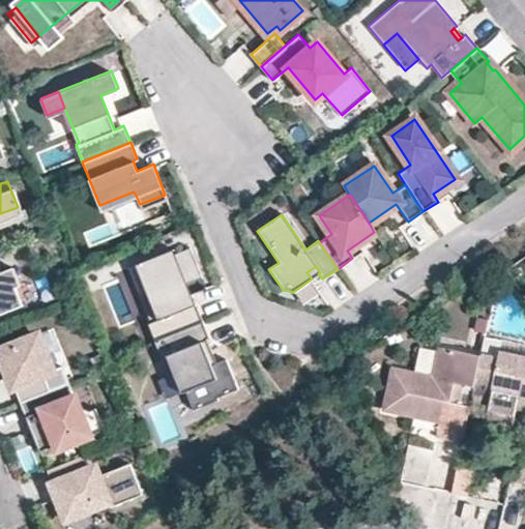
[(142,324),(148,341),(152,339),(195,322),(187,305),(184,307),(178,310),(170,289),(176,287),(194,280),(182,248),(165,256),(164,252),(132,264),(153,319),(142,324)]
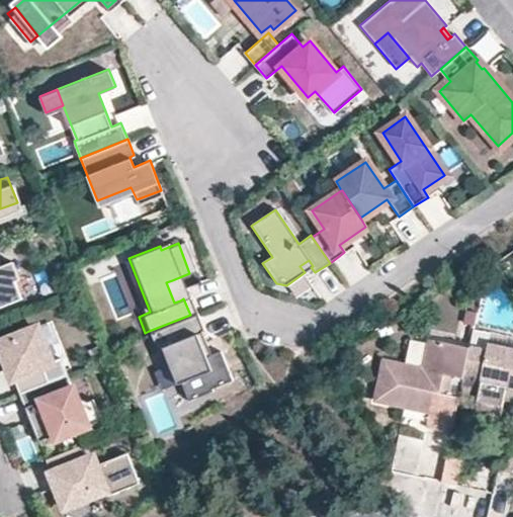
[(0,297),(16,291),(9,274),(14,271),(7,254),(0,257),(0,297)]
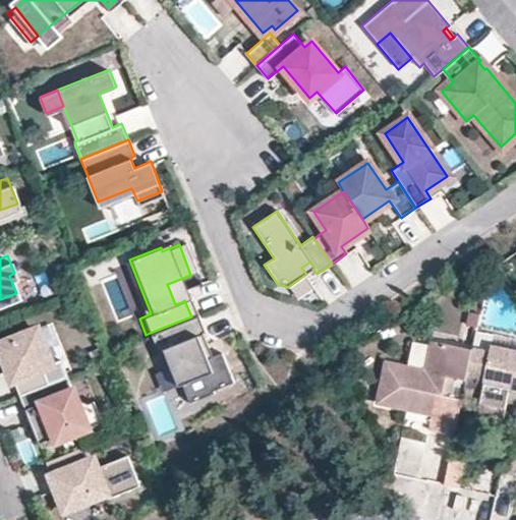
[(151,313),(129,260),(118,265),(139,319),(151,313)]
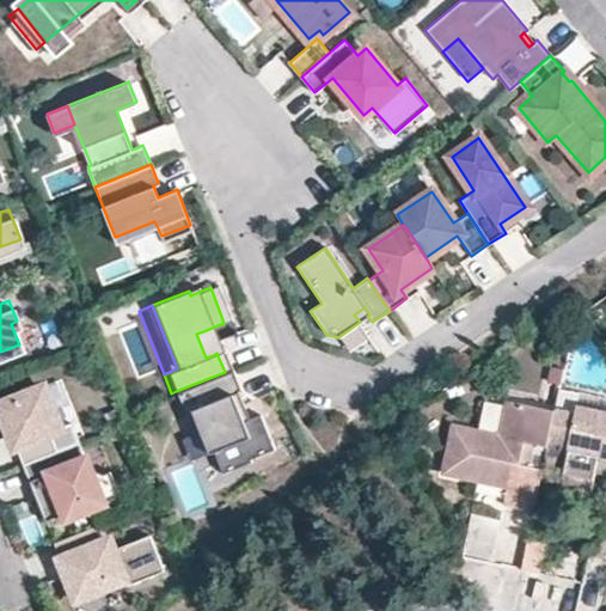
[(368,317),(367,316),(369,315),(365,307),(354,315),(360,322),(368,317)]
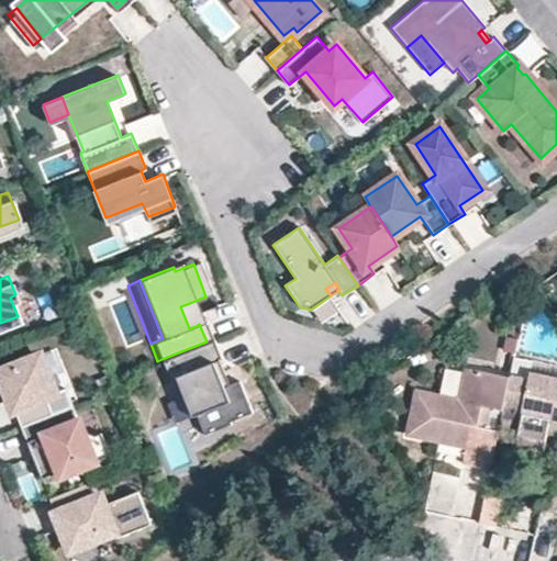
[(180,306),(189,328),(196,326),(187,304),(180,306)]
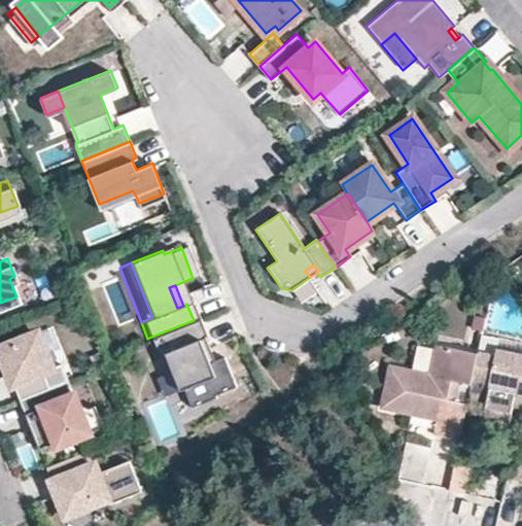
[(206,336),(199,318),(194,320),(151,337),(159,356),(164,353),(170,370),(174,369),(189,407),(214,396),(213,394),(234,386),(222,356),(208,362),(203,349),(207,347),(203,337),(206,336)]
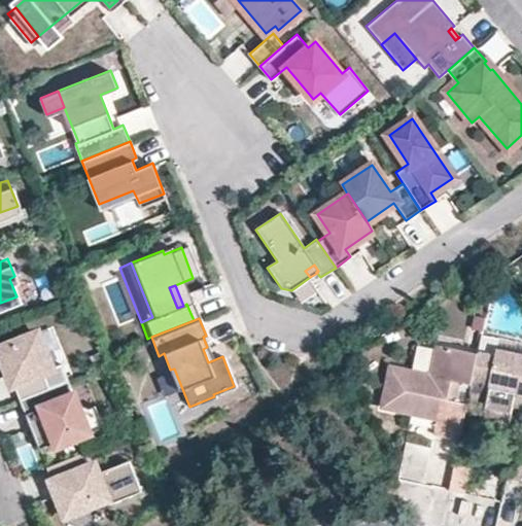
[(145,340),(147,339),(141,322),(139,323),(145,340)]
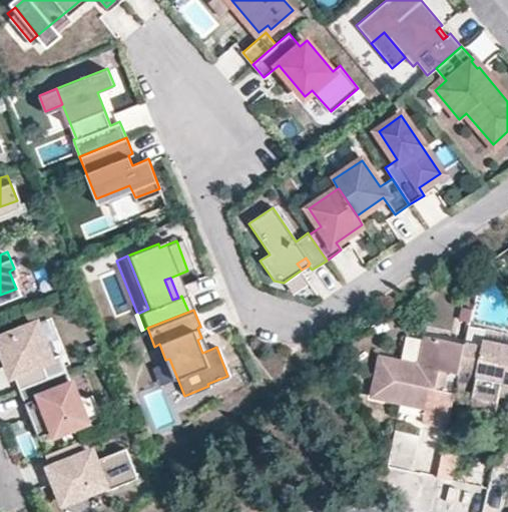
[(16,383),(44,372),(37,356),(47,353),(32,319),(0,332),(0,344),(16,383)]
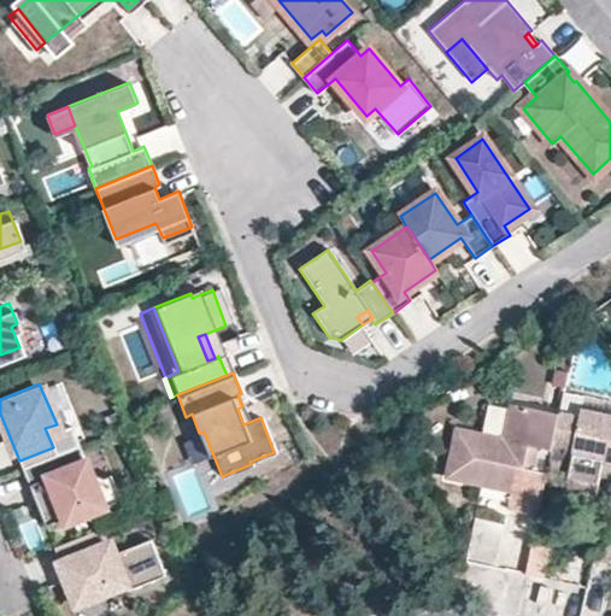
[(547,449),(556,411),(507,400),(498,436),(452,426),(441,475),(505,490),(501,506),(533,514),(542,470),(521,467),(527,444),(547,449)]
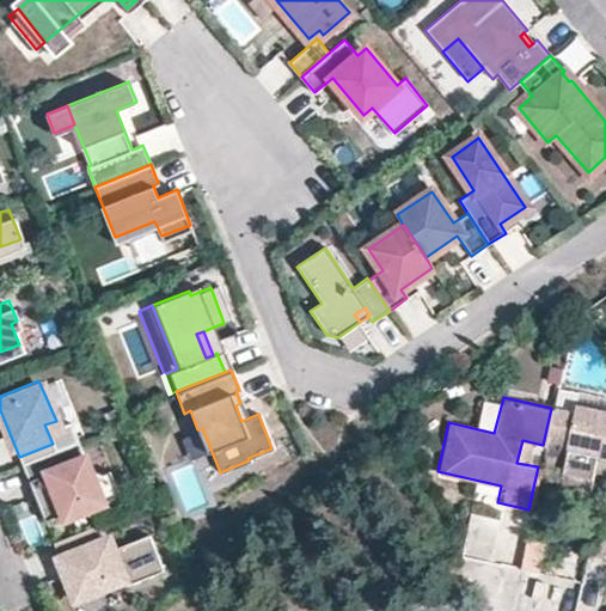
[(570,413),(551,408),(543,445),(539,462),(556,465),(550,492),(580,499),(586,471),(588,456),(605,459),(605,413),(573,405),(570,413)]
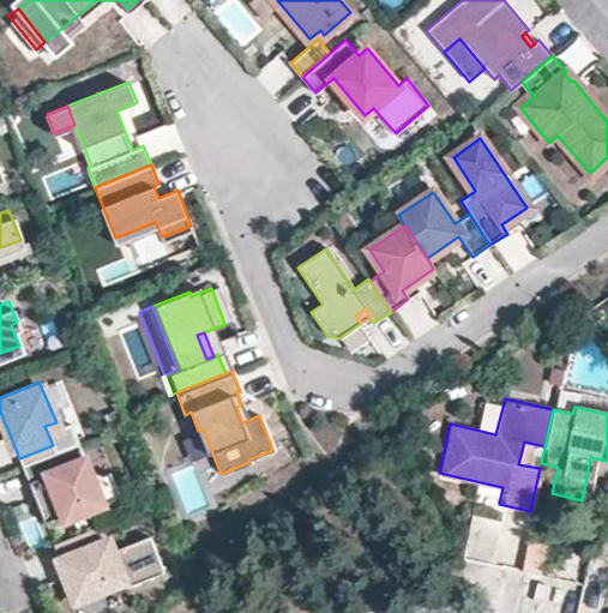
[(86,464),(74,436),(53,445),(19,458),(43,516),(62,508),(64,506),(60,498),(92,485),(98,497),(116,488),(107,464),(97,468),(86,464)]
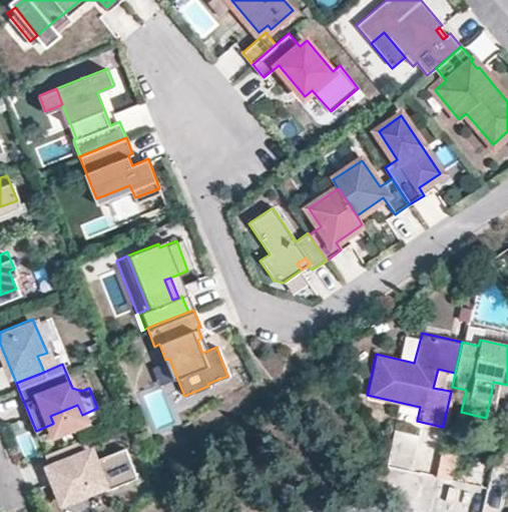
[(507,385),(493,382),(491,395),(507,399),(507,385)]
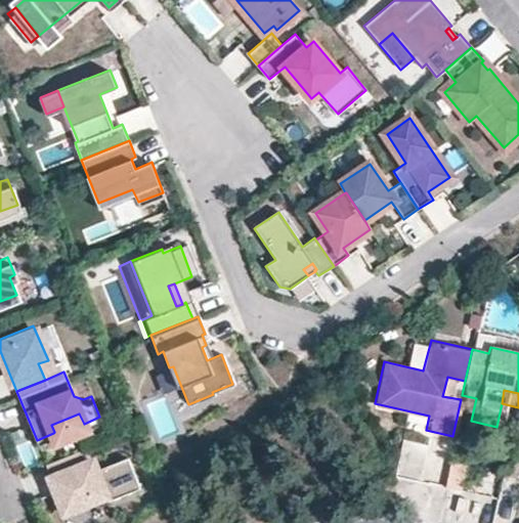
[(51,425),(54,432),(53,433),(54,436),(84,424),(79,413),(51,425)]
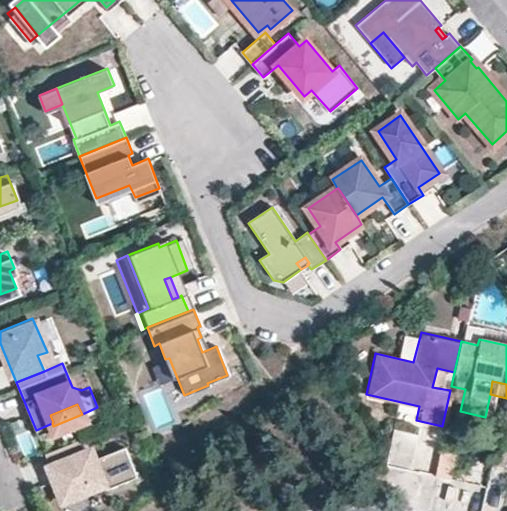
[(414,435),(390,431),(383,465),(408,470),(414,435)]
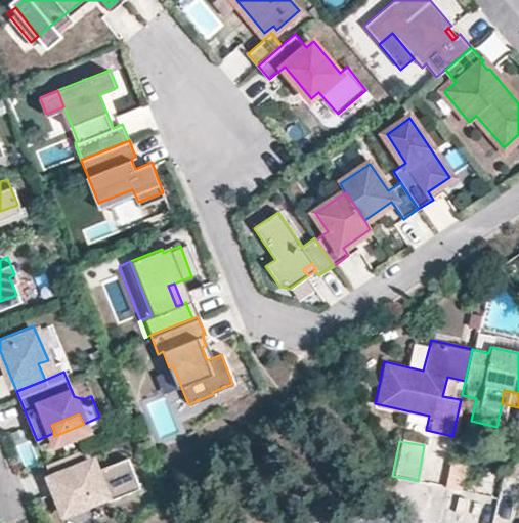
[(85,460),(79,445),(44,460),(51,476),(55,474),(59,483),(54,485),(63,508),(104,490),(106,496),(138,483),(126,453),(94,466),(90,458),(85,460)]
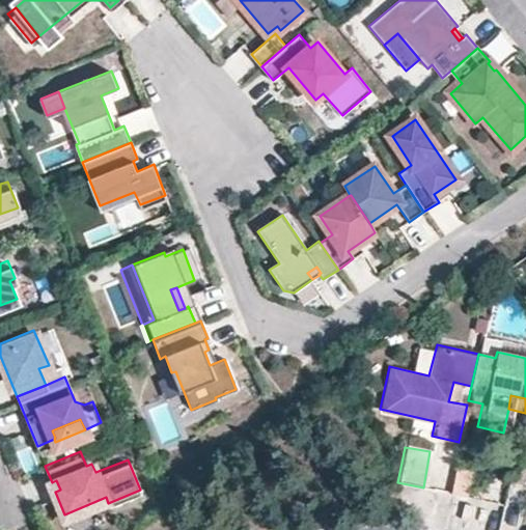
[(56,480),(52,482),(55,492),(60,490),(56,480)]
